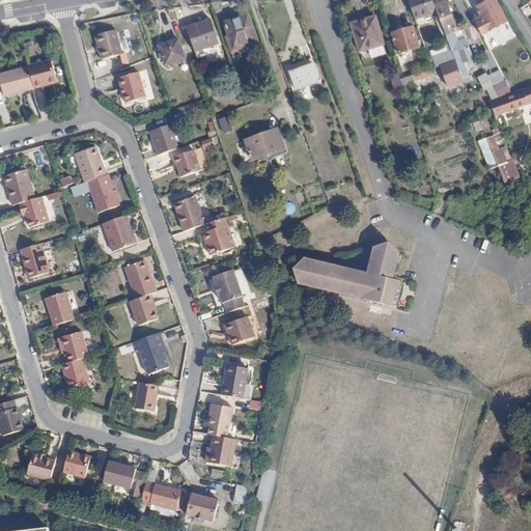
[(412,8),(416,20),(430,15),(424,0),(410,0),(413,8),(412,8)]
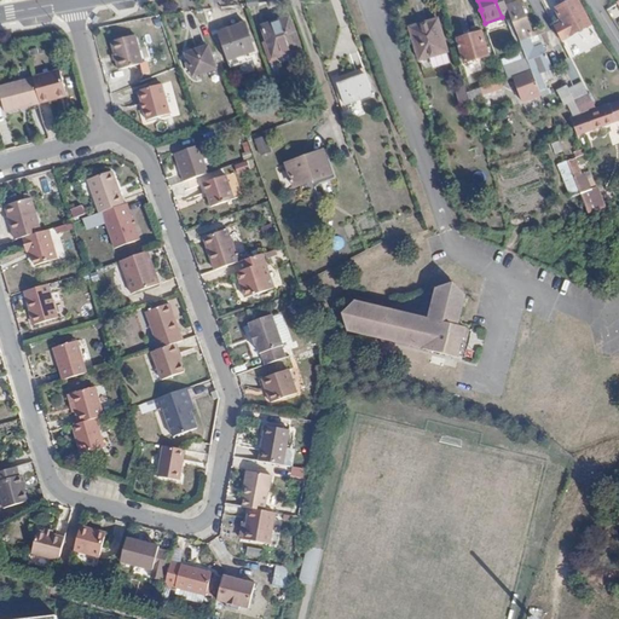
[(563,23),(555,28),(561,40),(591,24),(578,0),(570,0),(555,9),(563,23)]
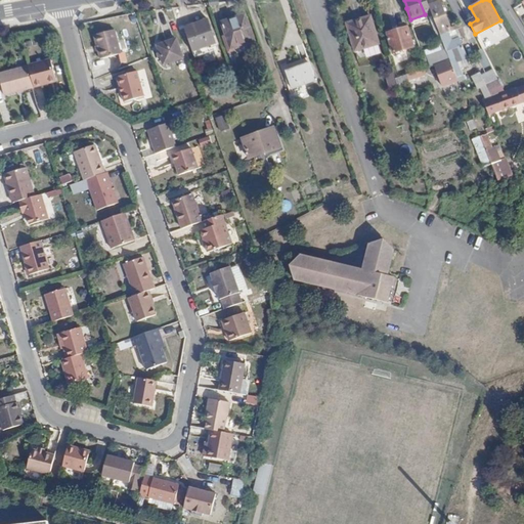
[(440,1),(429,5),(440,35),(445,33),(445,35),(450,33),(449,32),(452,31),(451,28),(440,1)]
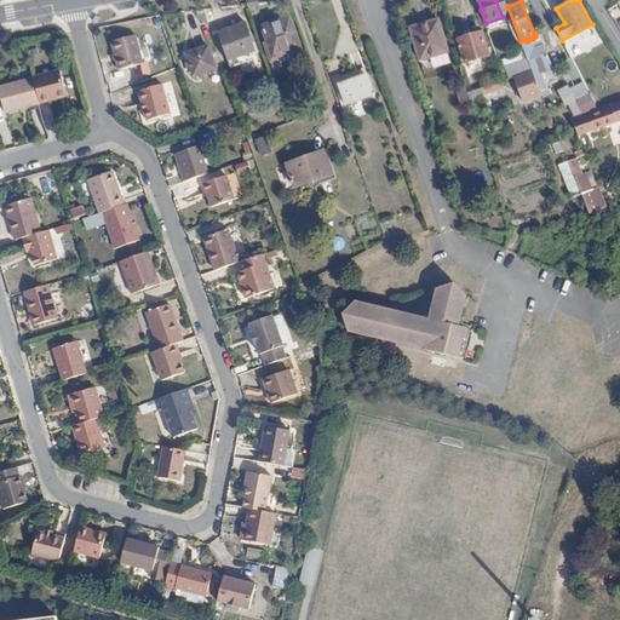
[(273,57),(300,47),(290,17),(262,27),(273,57)]
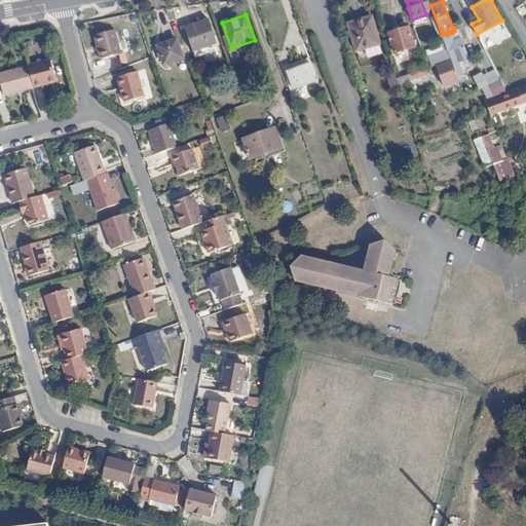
[(380,43),(373,17),(348,25),(357,50),(380,43)]
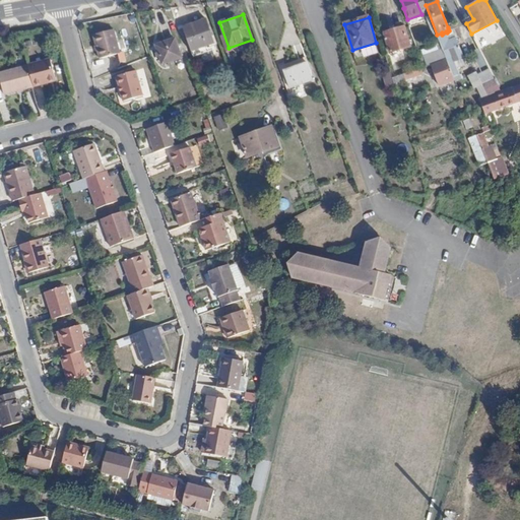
[(194,57),(217,49),(206,19),(183,27),(194,57)]
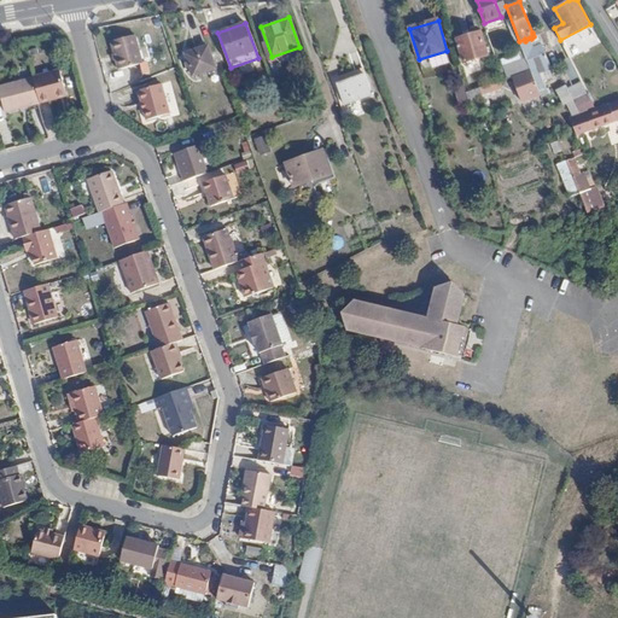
[(590,24),(560,40),(561,42),(592,27),(590,24)]
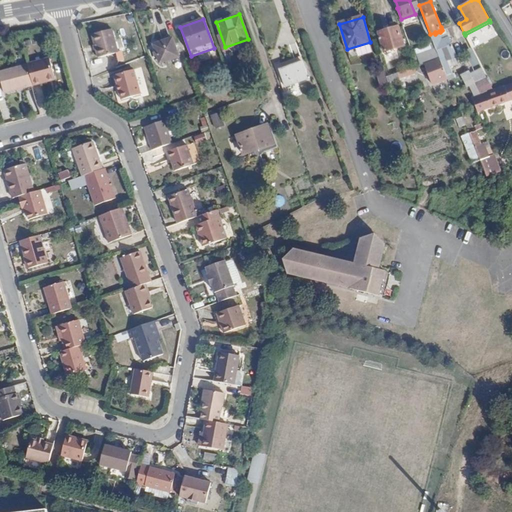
[(451,28),(449,23),(441,27),(442,30),(439,31),(440,32),(446,30),(451,28)]
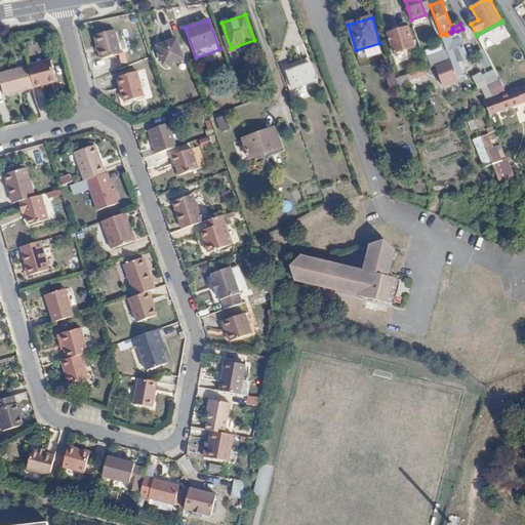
[(414,47),(409,27),(389,33),(394,53),(414,47)]
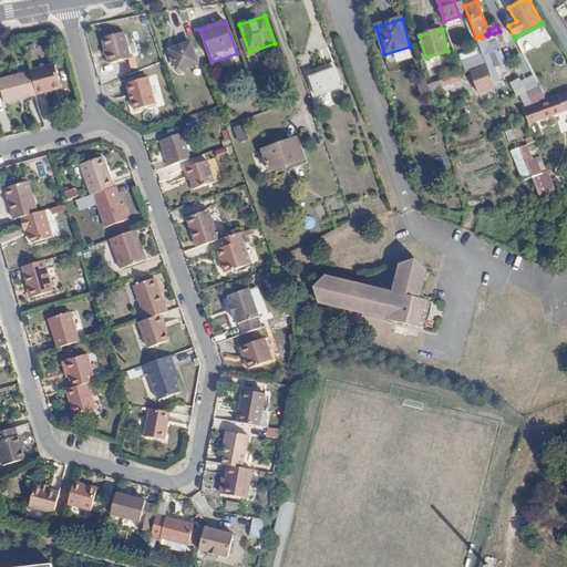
[(132,59),(124,33),(102,39),(109,65),(132,59)]
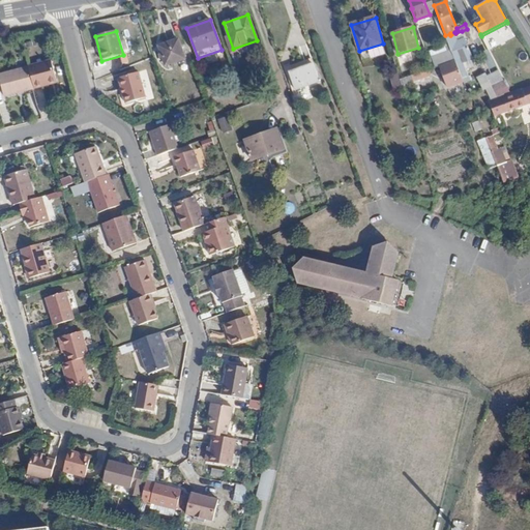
[(450,33),(445,35),(451,50),(454,59),(461,56),(458,49),(468,46),(463,34),(457,36),(455,33),(450,35),(450,33)]
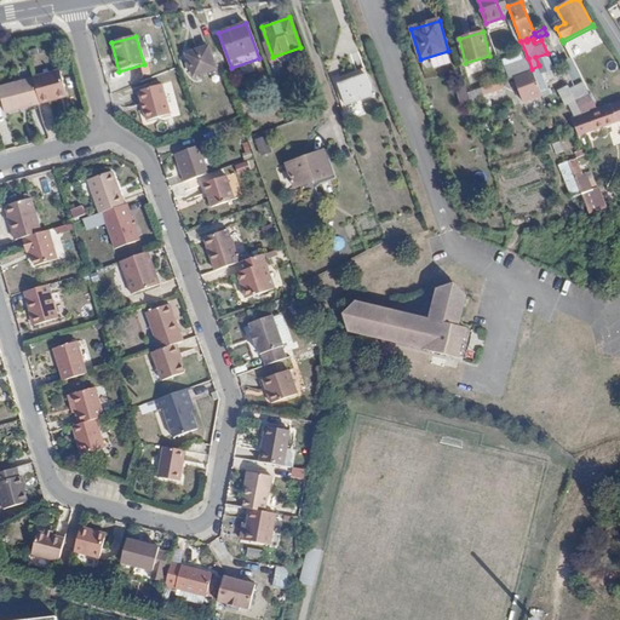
[(194,78),(217,69),(208,46),(185,55),(194,78)]
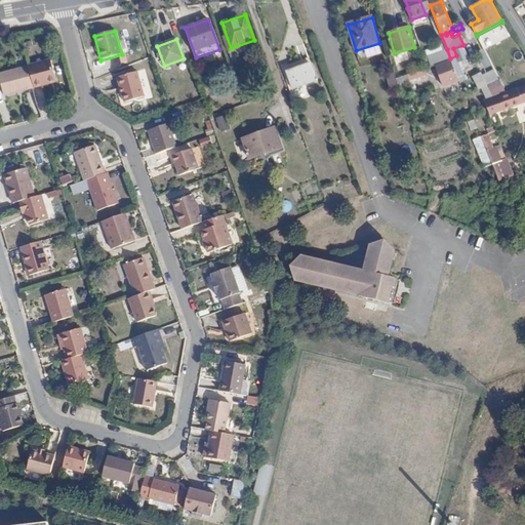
[(485,48),(477,52),(485,69),(493,65),(485,48)]
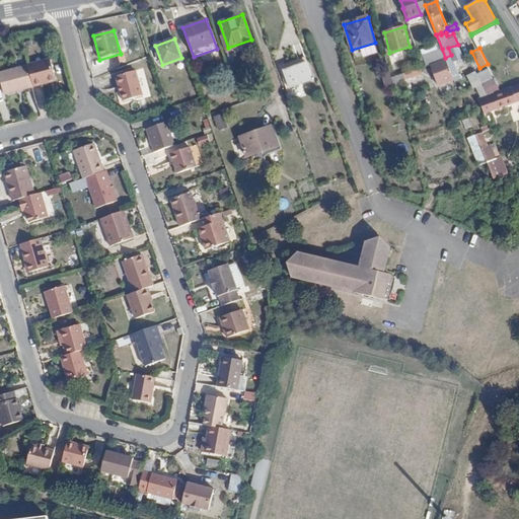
[(431,65),(446,60),(445,58),(442,49),(423,56),(427,66),(431,65)]
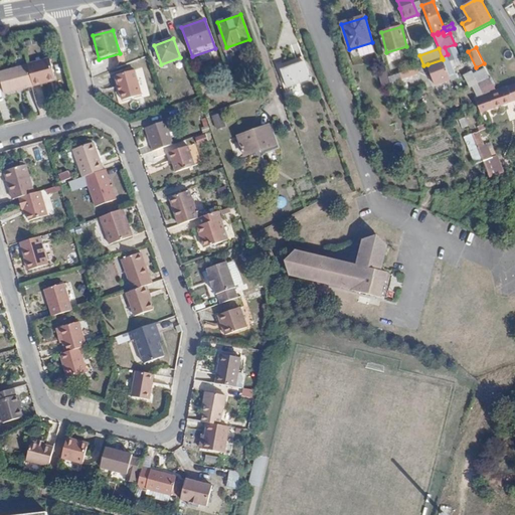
[(49,58),(27,64),(28,65),(34,87),(48,82),(47,78),(54,76),(49,58)]
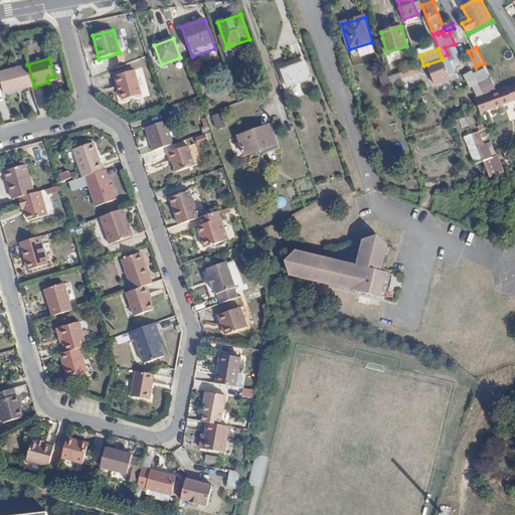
[(451,79),(445,63),(443,59),(427,64),(436,84),(451,79)]
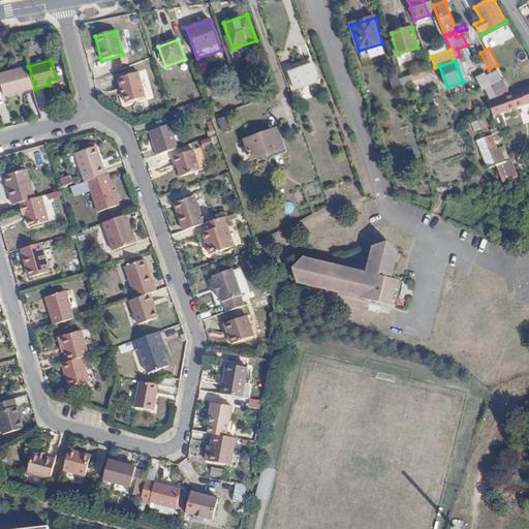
[(318,82),(313,64),(289,72),(296,90),(318,82)]
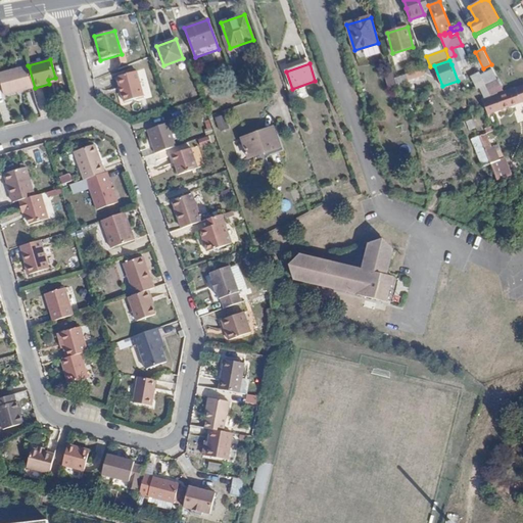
[(0,80),(4,96),(35,88),(29,66),(0,75),(0,80)]
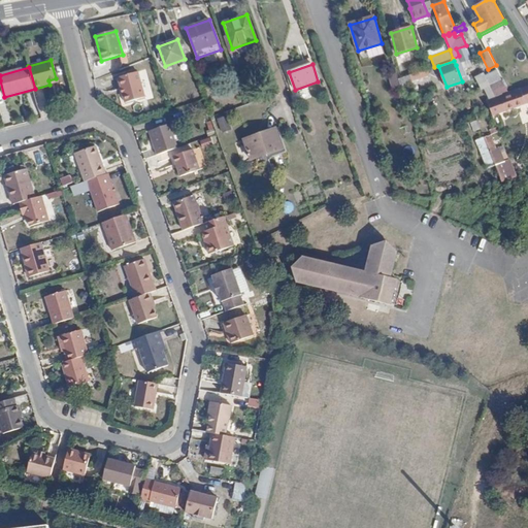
[(410,75),(411,80),(429,75),(428,69),(427,70),(410,75)]
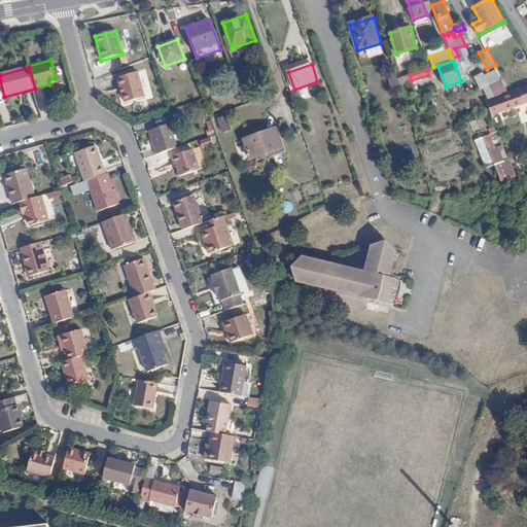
[(495,97),(507,92),(496,70),(484,76),(495,97)]
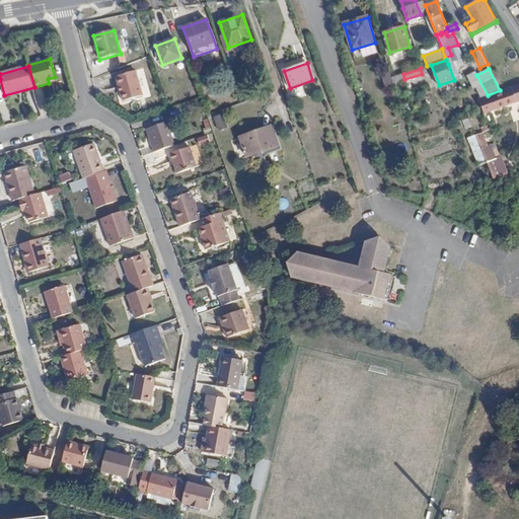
[(117,77),(120,87),(123,87),(124,91),(122,92),(124,101),(144,95),(137,71),(117,77)]
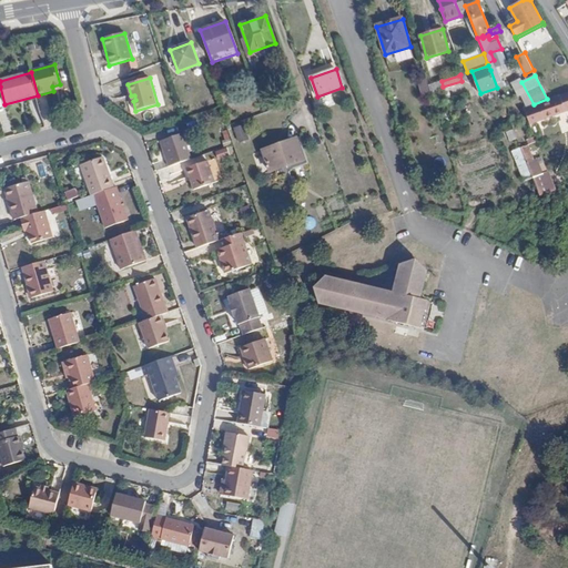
[(567,109),(567,92),(560,95),(561,99),(525,111),(529,123),(567,109)]
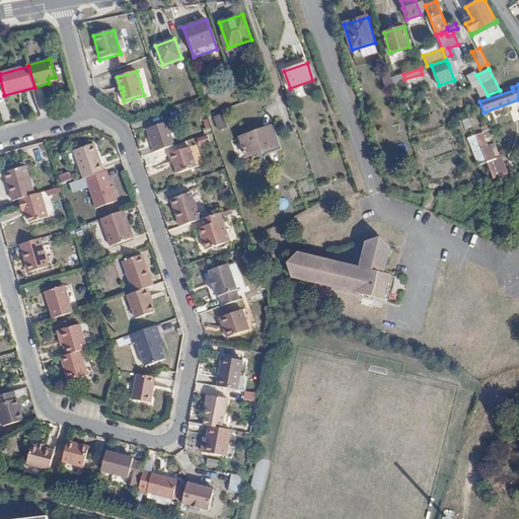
[(513,90),(512,87),(500,90),(488,95),(478,98),(479,101),(513,90)]
